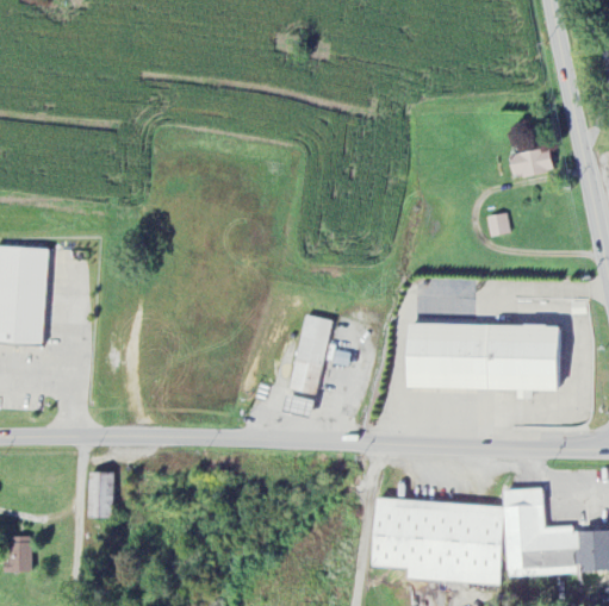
[(551,149),(509,154),(513,176),(553,170),(551,149)]
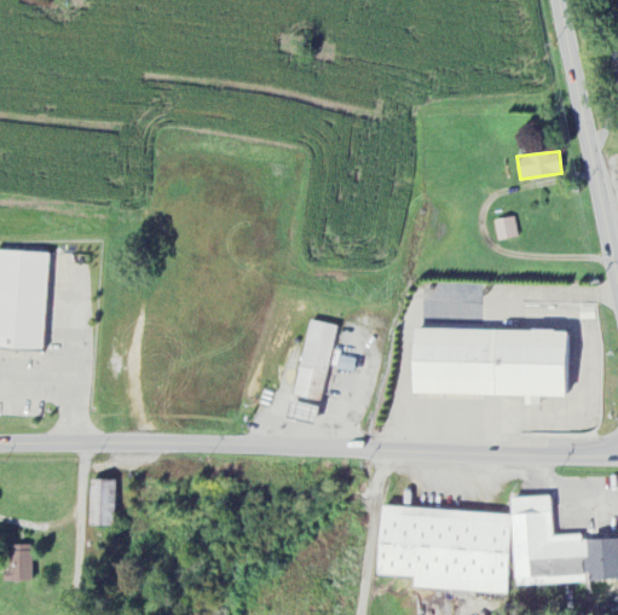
[(519,235),(515,215),(495,219),(498,238),(519,235)]
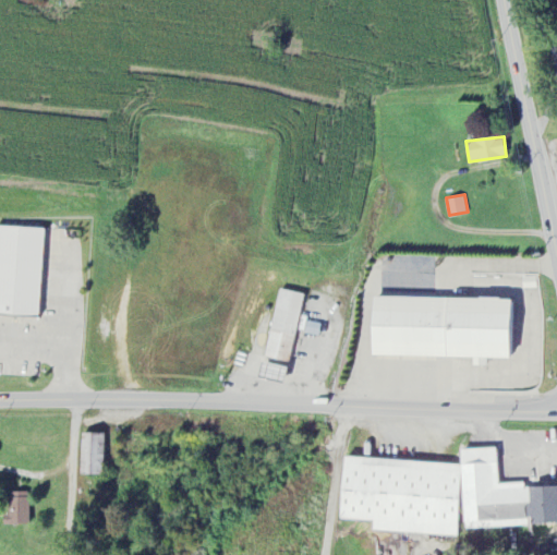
[(0,314),(40,315),(43,227),(0,225),(0,314)]
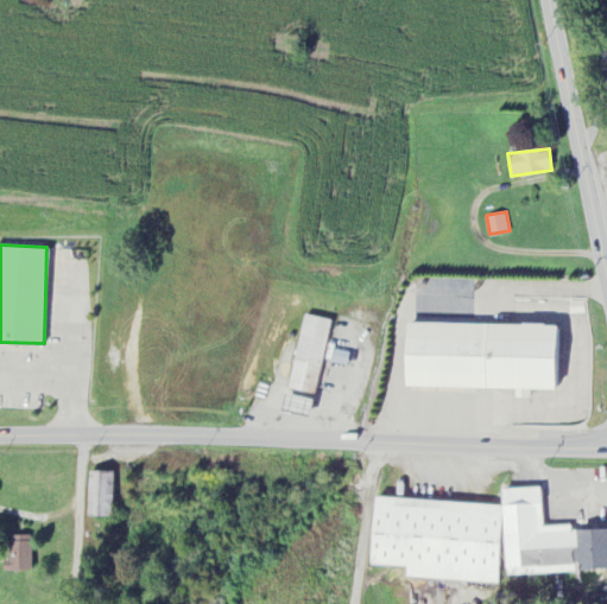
[(317,393),(330,318),(303,313),(289,387),(317,393)]
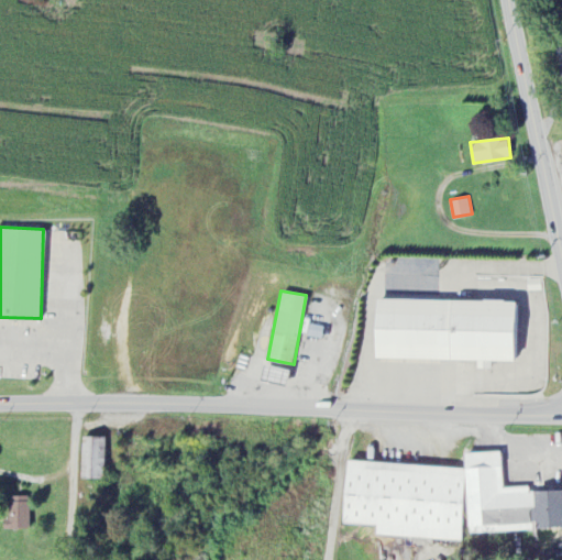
[(374,359),(477,360),(477,368),(491,368),(491,361),(518,361),(518,349),(517,349),(517,300),(374,299),(374,359)]
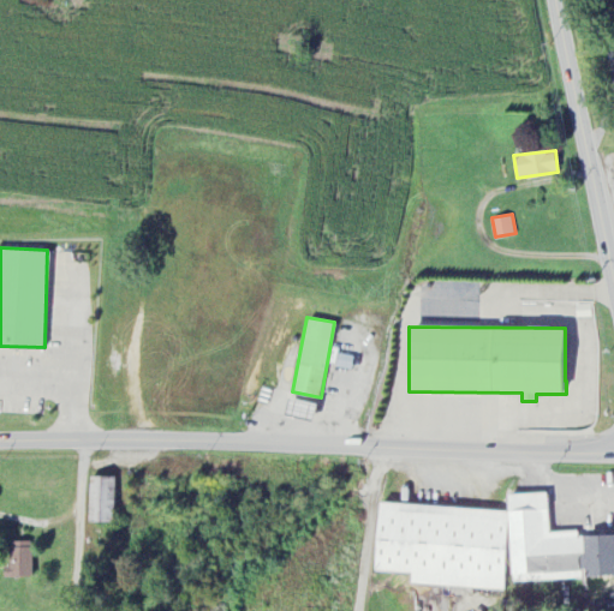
[(314,401),(286,397),(284,417),(311,419),(314,401)]
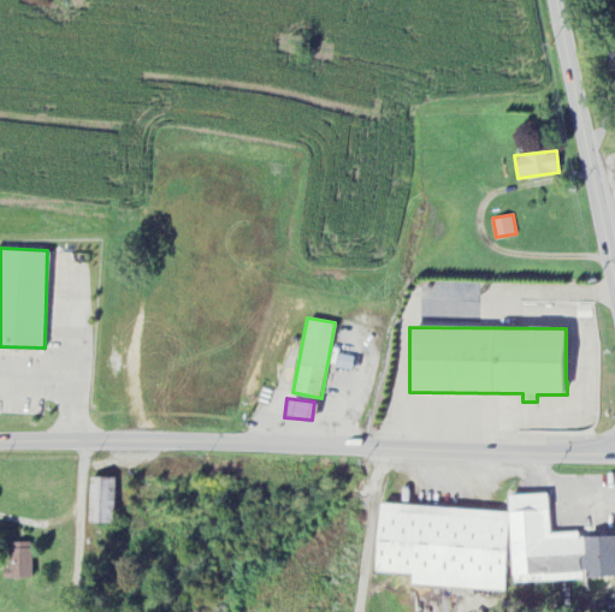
[(116,523),(117,476),(90,476),(89,522),(116,523)]
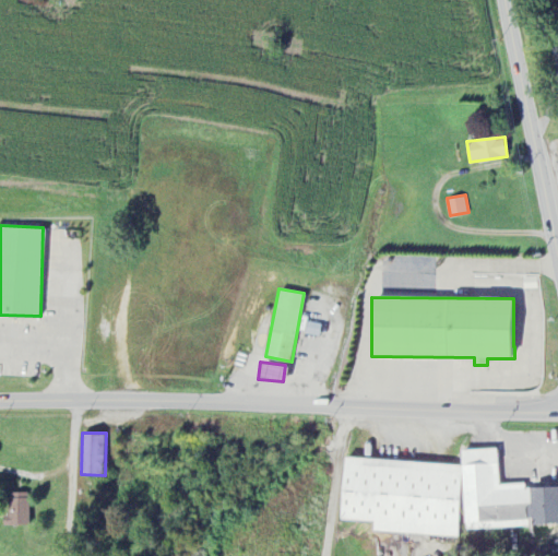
[(340,519),(374,521),(372,531),(461,536),(462,524),(530,529),(531,522),(557,524),(557,487),(525,486),(525,484),(498,482),(500,450),(462,447),(461,464),(343,457),(340,519)]
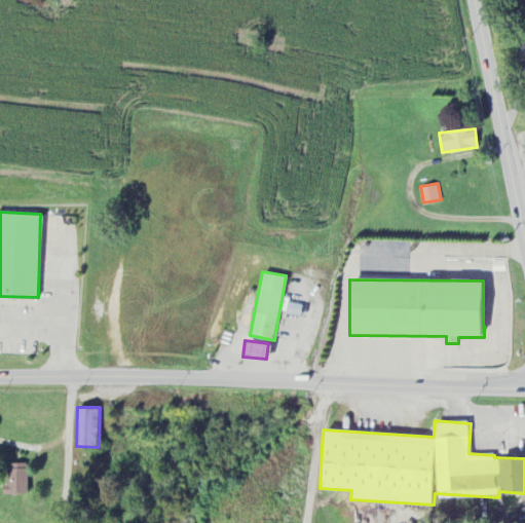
[(8,484),(3,484),(3,493),(28,493),(27,462),(8,462),(8,484)]
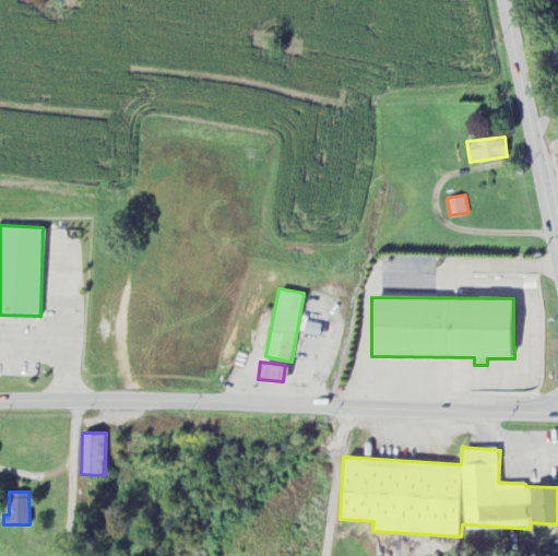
All buildings are outlined.
